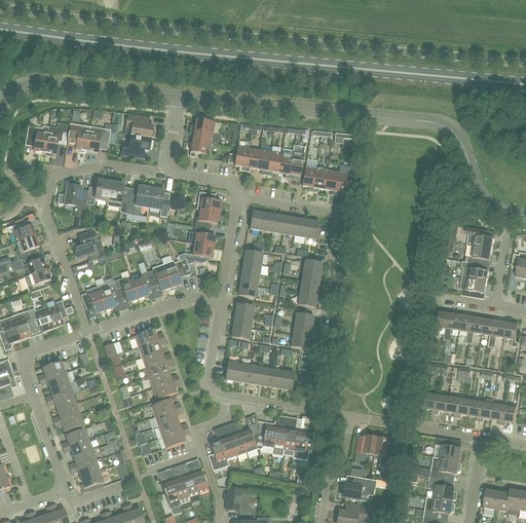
[(154,126),(153,125),(153,124),(139,122),(140,114),(127,112),(125,124),(132,125),(130,134),(151,137),(151,135),(152,135),(154,134),(155,127),(154,126)]
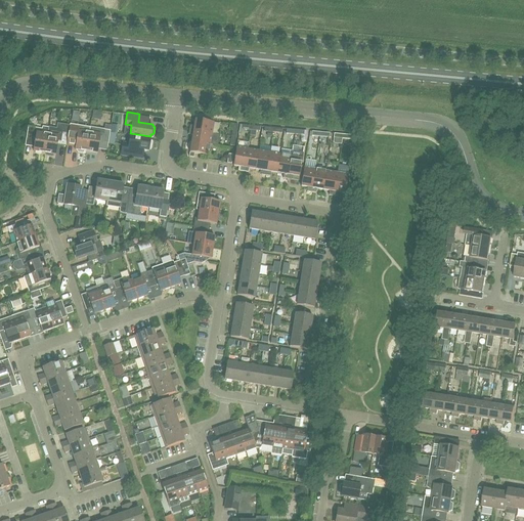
[(212,131),(214,120),(194,117),(193,123),(189,123),(188,127),(212,131)]
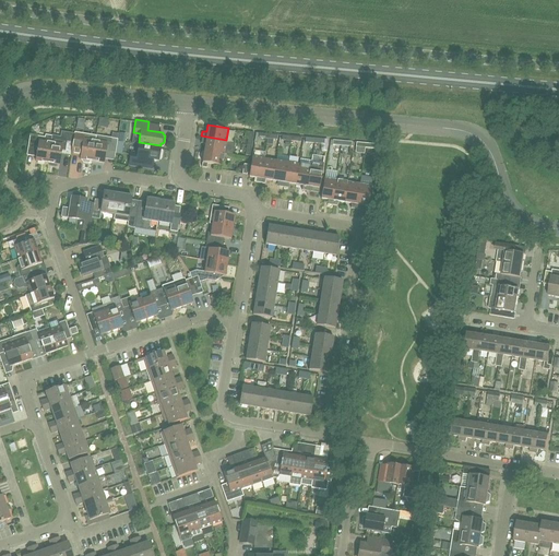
[(74,130),(73,139),(72,143),(71,153),(80,154),(80,157),(82,157),(83,160),(88,161),(90,158),(92,158),(95,139),(96,133),(74,130)]
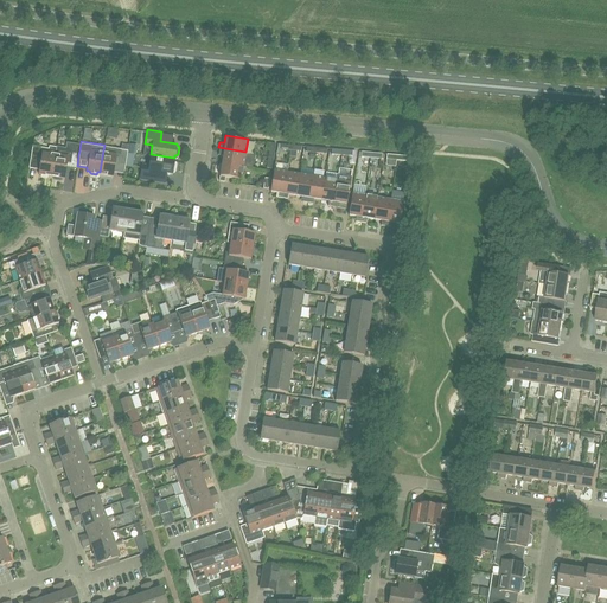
[(78,155),(80,151),(56,147),(55,152),(51,174),(64,177),(66,164),(77,166),(78,155)]
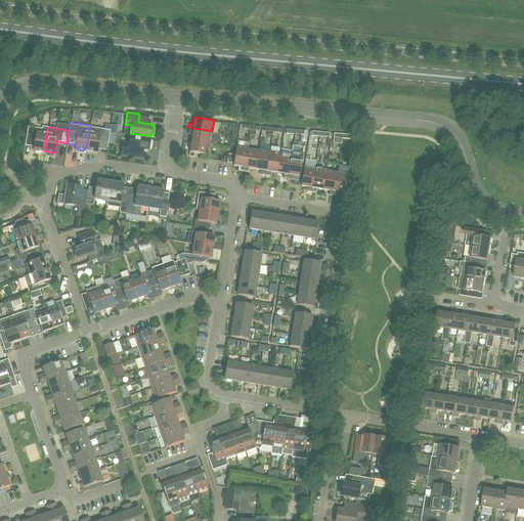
[(210,141),(212,131),(188,127),(188,131),(192,132),(191,138),(210,141)]
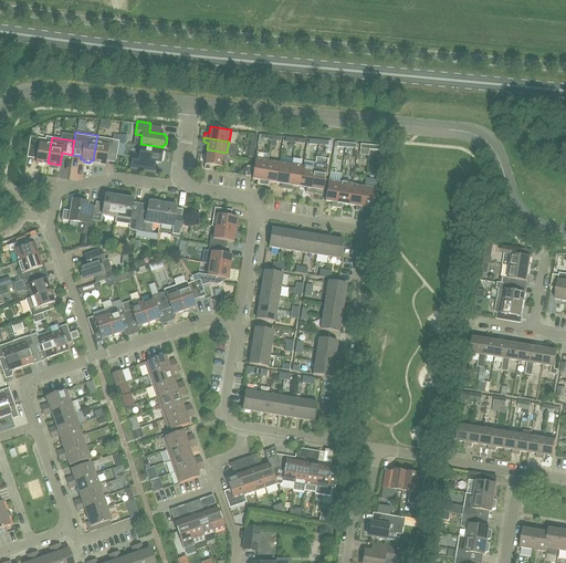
[(48,163),(51,142),(35,139),(35,144),(39,145),(38,149),(35,160),(48,163)]
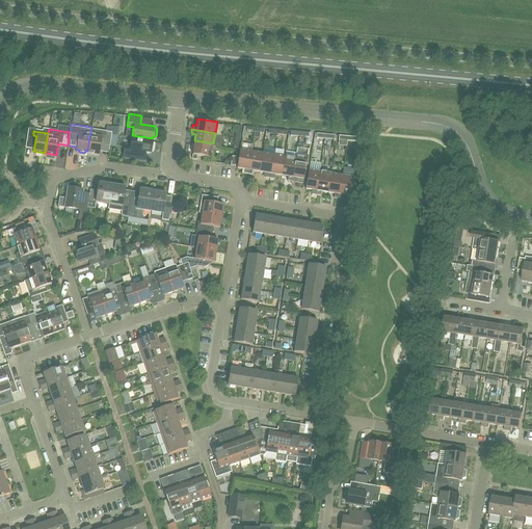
[(102,133),(90,132),(87,151),(99,153),(102,133)]
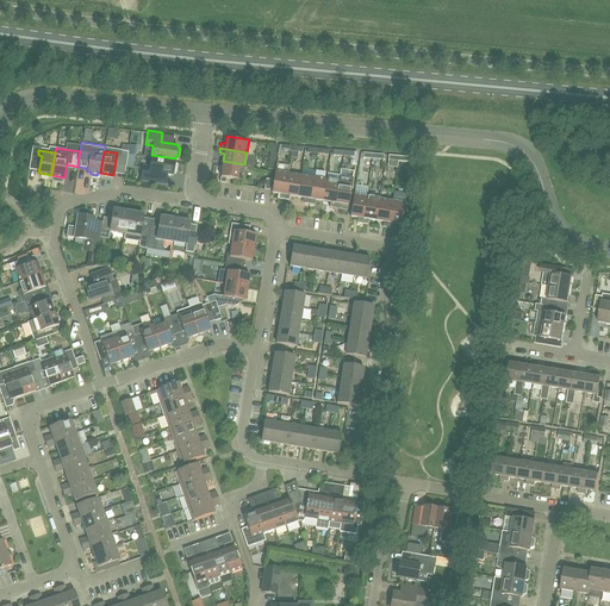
[(176,162),(174,161),(175,158),(151,155),(150,163),(143,163),(141,177),(155,180),(156,170),(173,173),(173,172),(174,172),(176,170),(178,163),(176,162)]
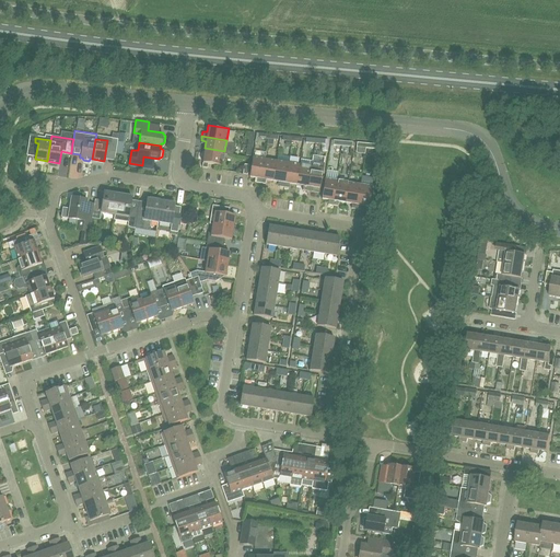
[(222,163),(224,151),(205,148),(201,164),(207,165),(208,161),(222,163)]
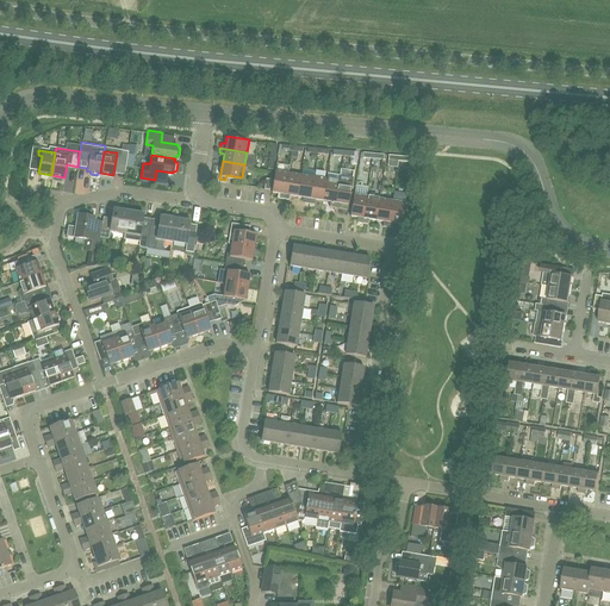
[(284,197),(288,170),(275,168),(272,187),(272,189),(279,191),(279,195),(284,197)]
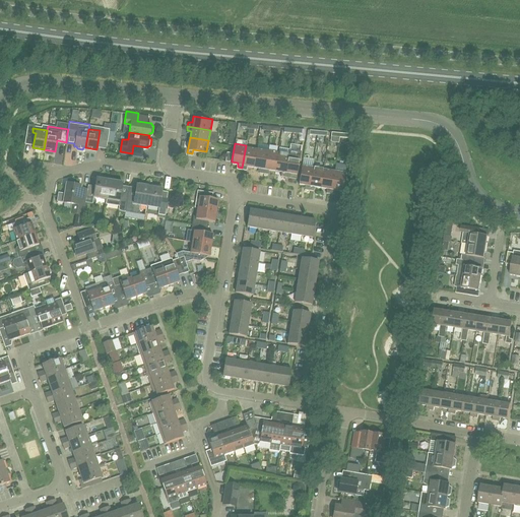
[(253,166),(256,147),(246,145),(242,168),(246,169),(247,165),(253,166)]
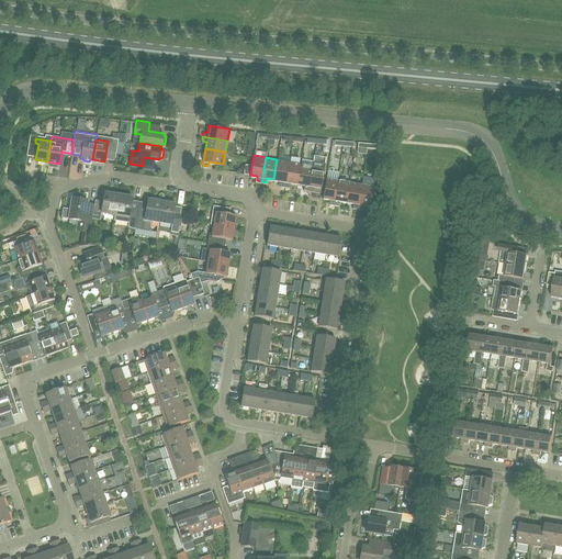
[(284,186),(289,160),(277,159),(273,179),(281,180),(280,185),(284,186)]
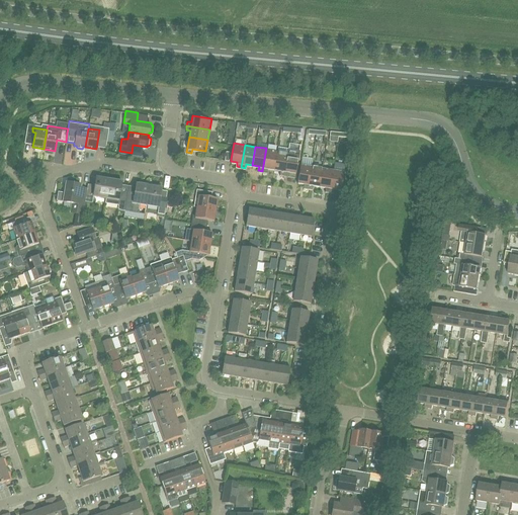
[(284,174),(295,176),(299,149),(288,147),(287,152),(284,174)]
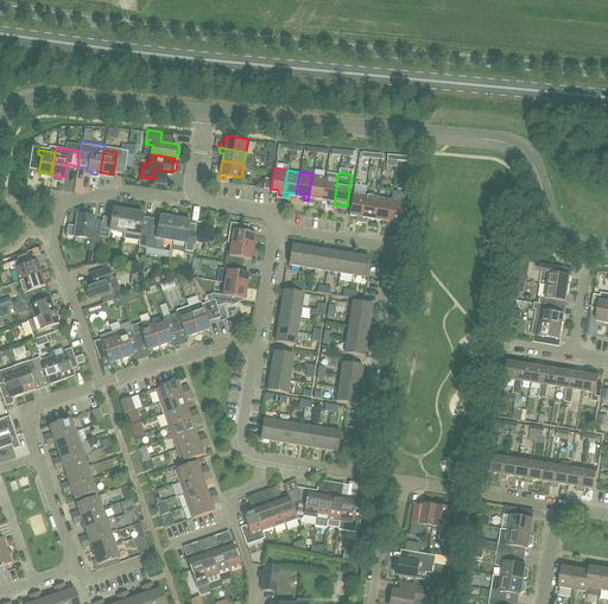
[(322,197),(325,176),(312,173),(308,201),(314,201),(314,196),(322,197)]
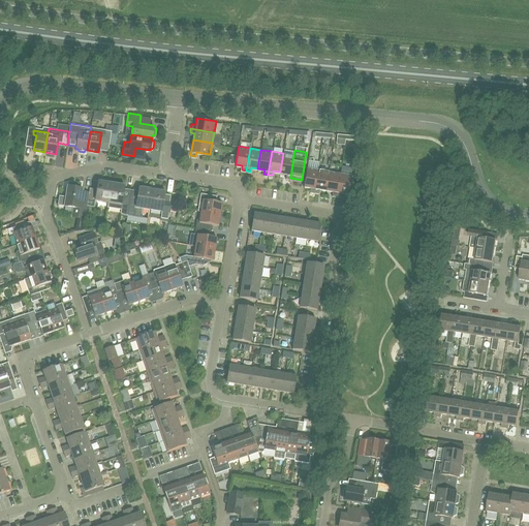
[(290,178),(293,155),(283,153),(280,172),(286,173),(285,177),(290,178)]
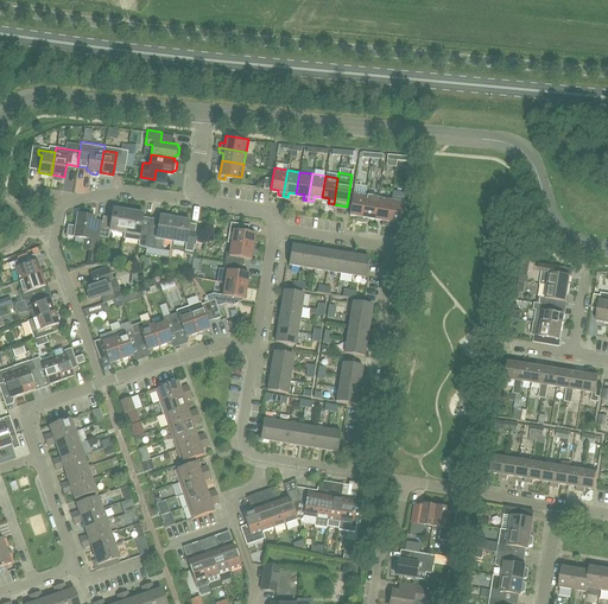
[(361,220),(366,194),(353,191),(349,211),(349,213),(356,214),(356,218),(361,220)]
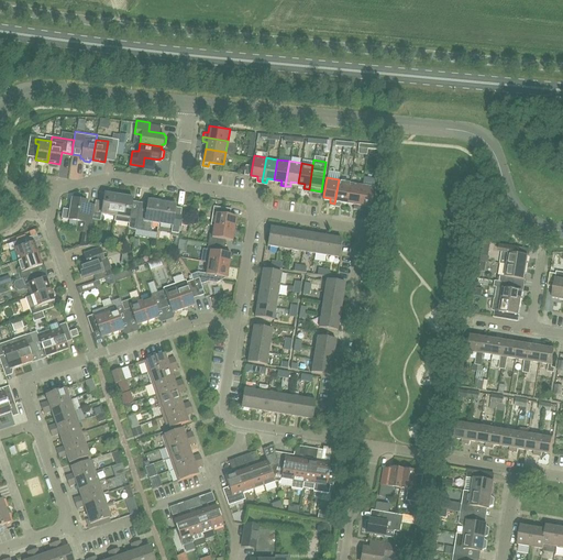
[(346,201),(350,180),(339,179),(334,204),(339,205),(340,200),(346,201)]
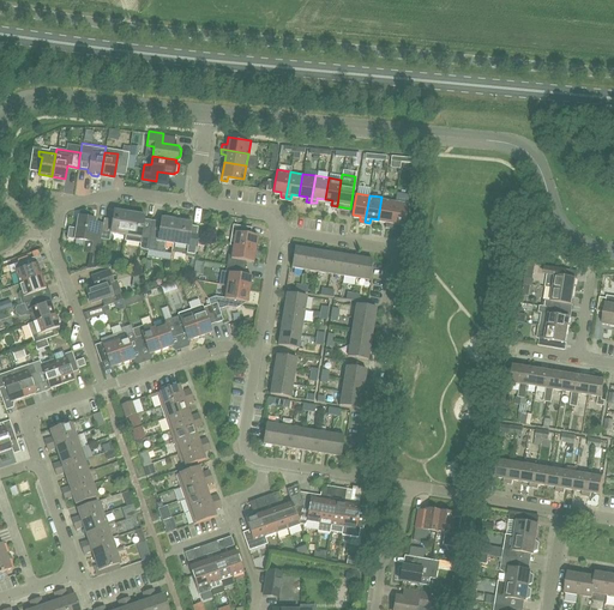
[(390,227),(395,199),(381,197),(378,219),(386,221),(385,225),(390,227)]
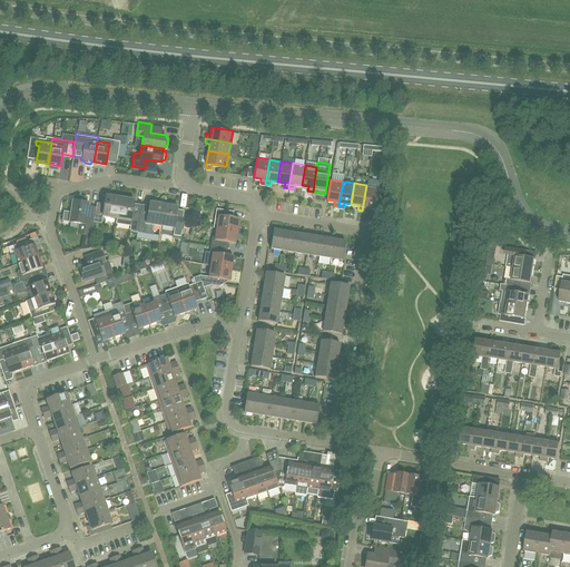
[(375,207),(379,187),(366,185),(362,211),(367,211),(367,206),(375,207)]
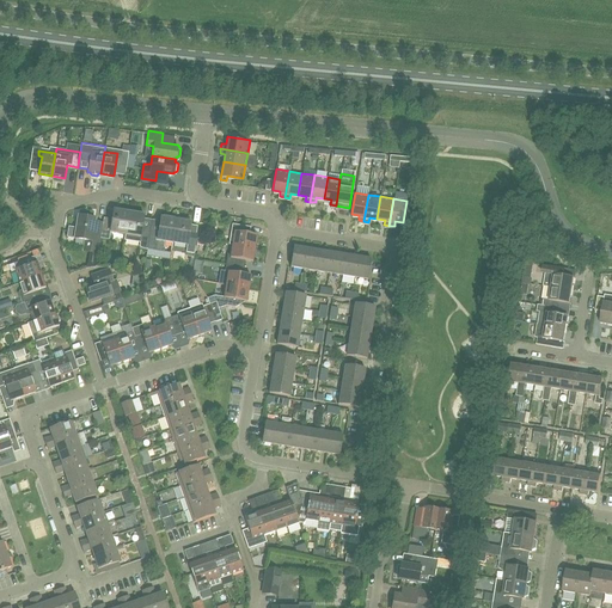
[(126,232),(129,209),(114,207),(111,221),(103,220),(101,235),(109,237),(110,229),(126,232)]
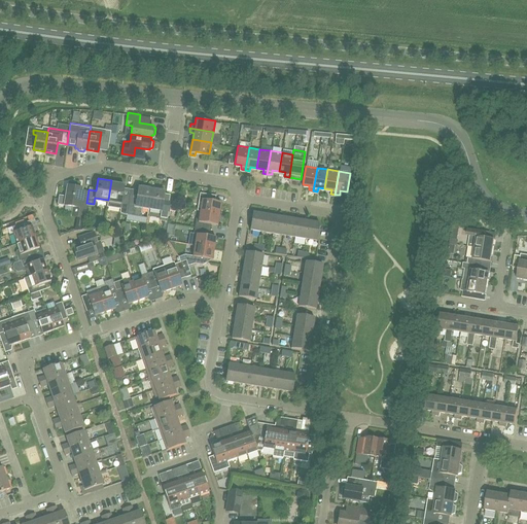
[(123,193),(124,182),(111,180),(108,200),(107,204),(119,206),(120,207),(119,210),(124,212),(127,213),(127,212),(128,208),(129,197),(130,194),(123,193)]
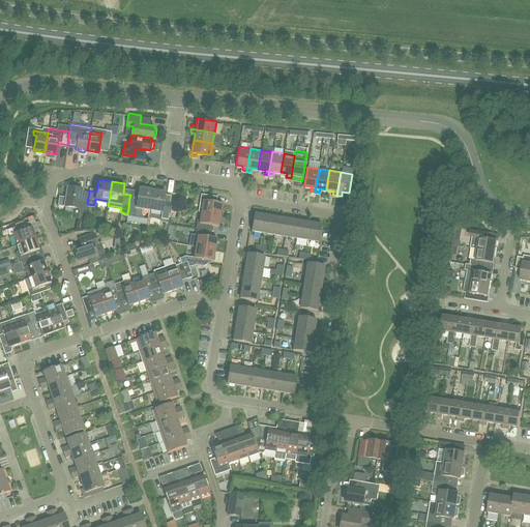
[(149,208),(152,188),(151,188),(150,185),(142,183),(140,186),(139,186),(137,199),(129,198),(128,209),(127,213),(142,215),(143,207),(149,208)]
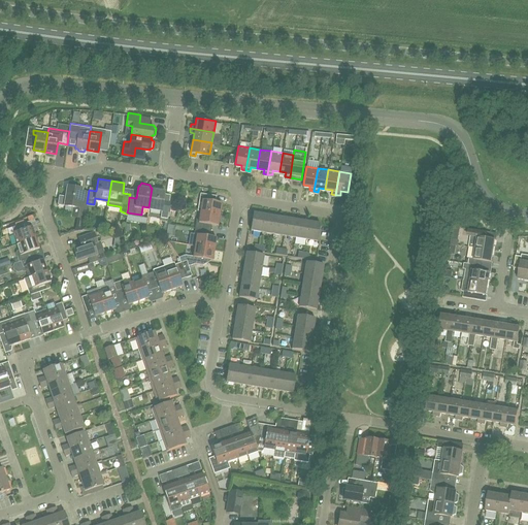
[(72,215),(85,216),(87,203),(89,190),(81,189),(81,187),(68,185),(66,194),(59,193),(57,202),(73,205),(72,215)]
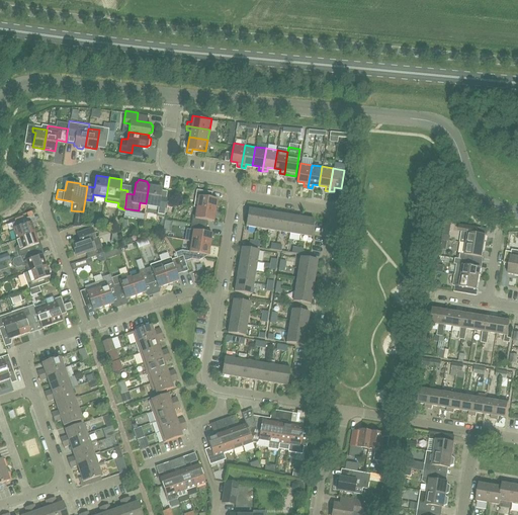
[(164,215),(167,199),(160,198),(162,186),(161,186),(160,183),(152,182),(150,184),(149,184),(146,203),(145,209),(157,212),(157,213),(164,215)]
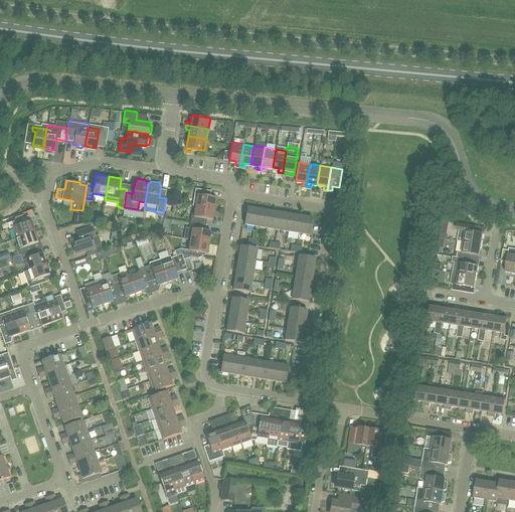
[(214,207),(216,196),(209,195),(210,189),(195,186),(192,203),(195,204),(195,203),(214,207)]
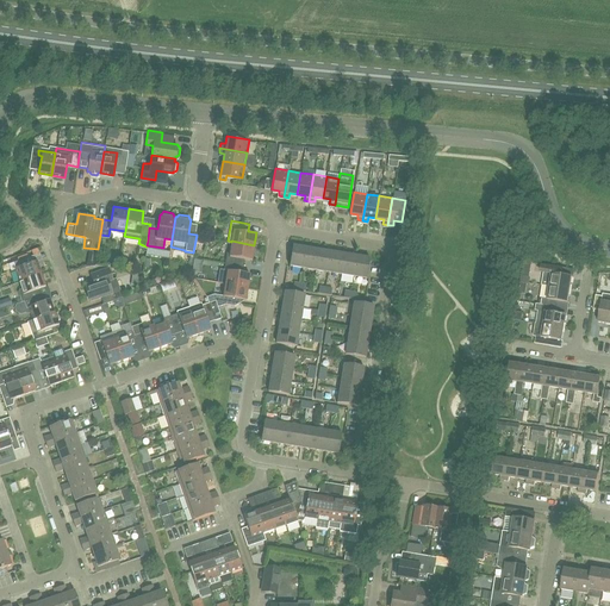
[(251,257),(254,245),(231,241),(231,242),(230,251),(226,250),(225,261),(243,263),(244,256),(251,257)]
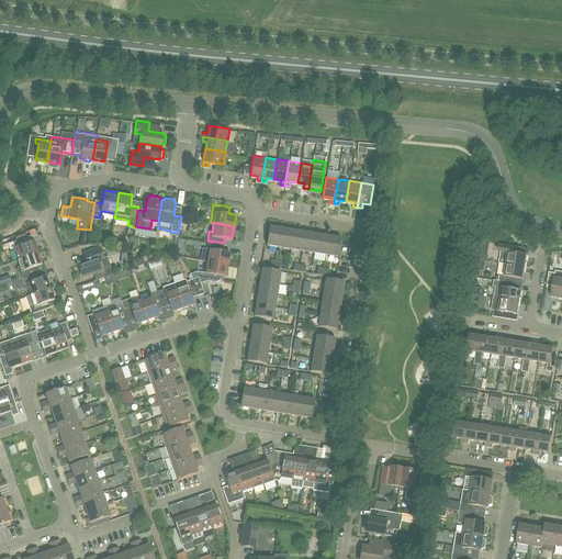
[(279,245),(282,226),(270,224),(267,243),(279,245)]
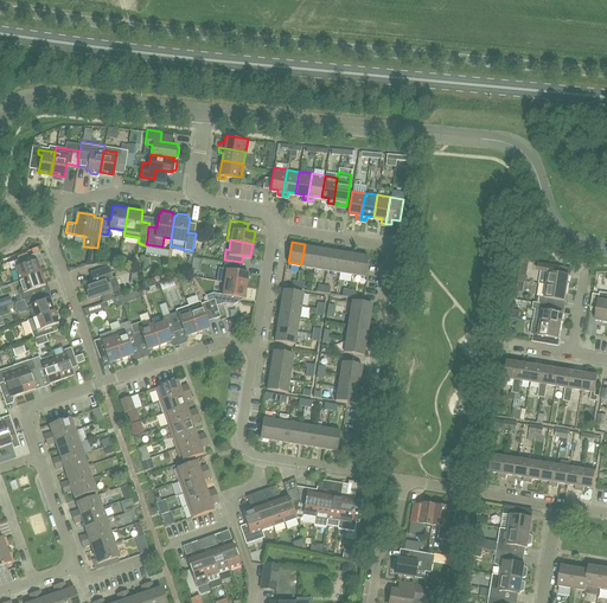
[(313,267),(317,245),(305,244),(301,264),(313,267)]
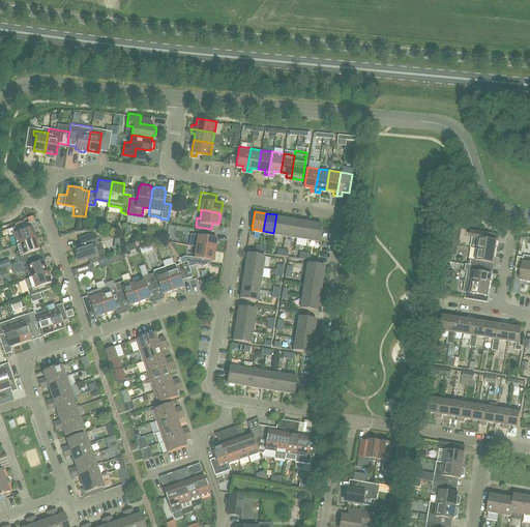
[(285,234),(288,216),(276,214),(273,233),(285,234)]
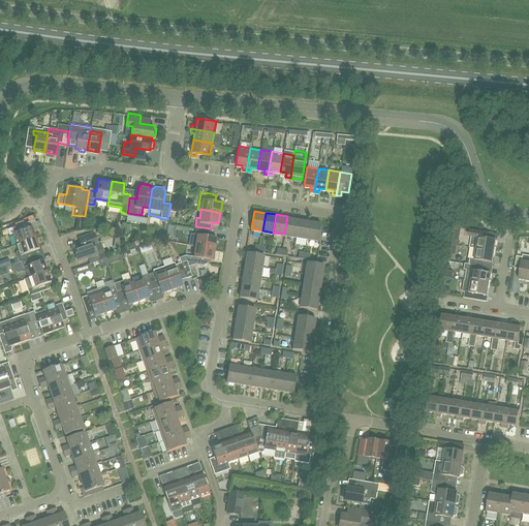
[(296,236),(299,218),(287,216),(284,234),(296,236)]
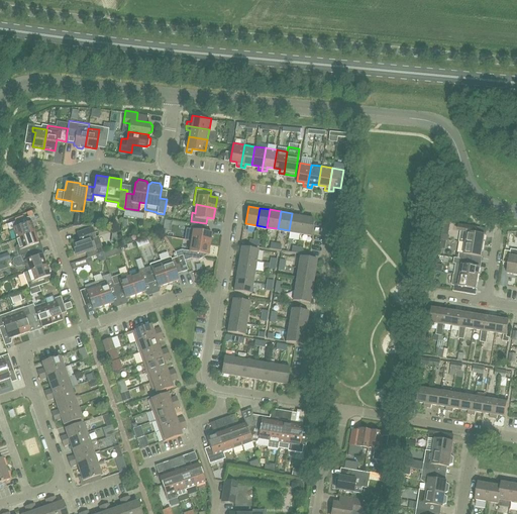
[(299,232),(302,214),(292,213),(289,230),(299,232)]
